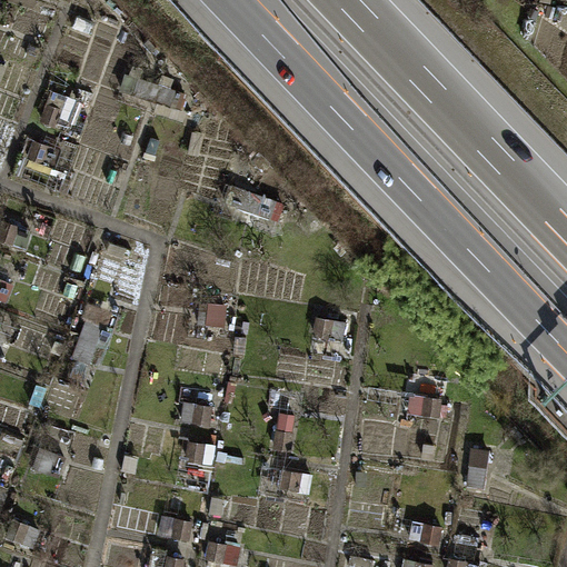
[(87,37),(92,26),(78,18),(72,30),(87,37)]
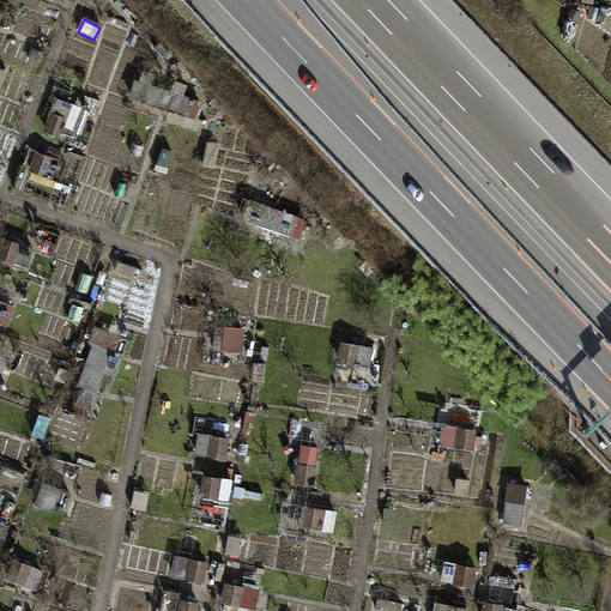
[(193,120),(200,102),(181,95),(183,86),(174,83),(170,91),(150,84),(152,76),(141,71),(138,80),(134,79),(127,97),(193,120)]
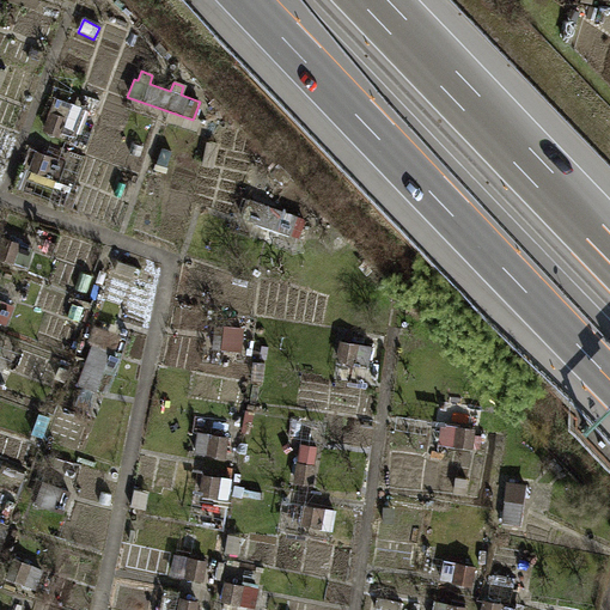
[(73,141),(85,110),(54,97),(41,128),(73,141)]
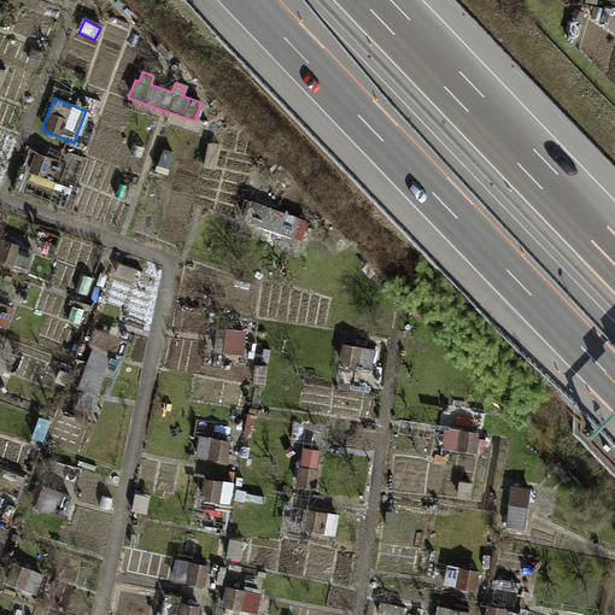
[(203,167),(212,169),(218,147),(208,145),(203,167)]
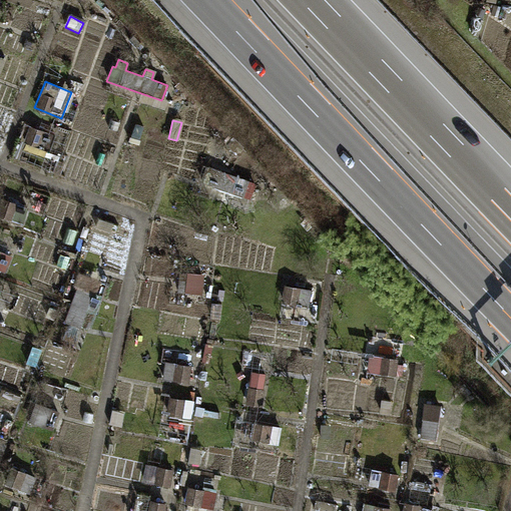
[(127,141),(138,145),(144,128),(133,124),(127,141)]
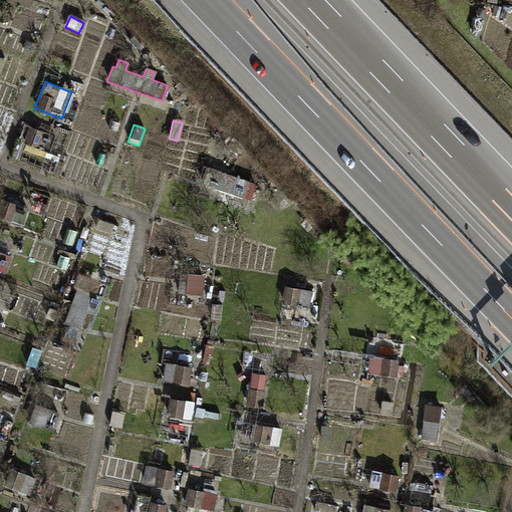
[(39,150),(45,133),(29,128),(24,145),(39,150)]
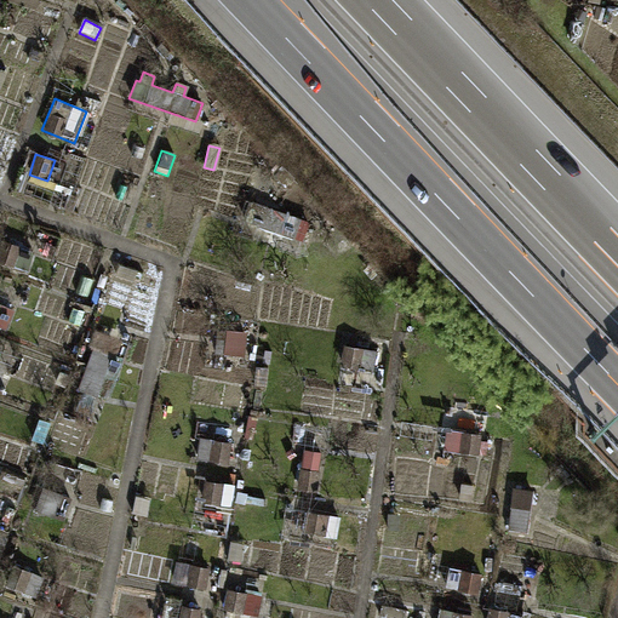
[(302,241),(308,222),(249,202),(242,221),(302,241)]
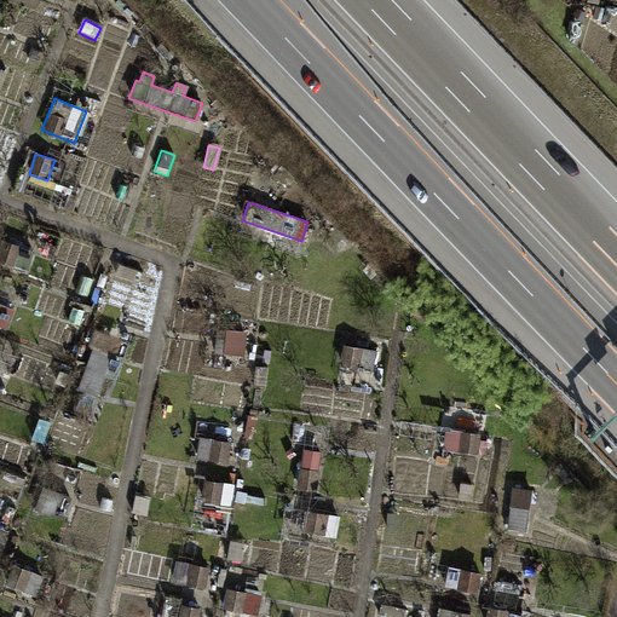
[(0,259),(23,270),(30,252),(1,240),(0,242),(0,259)]
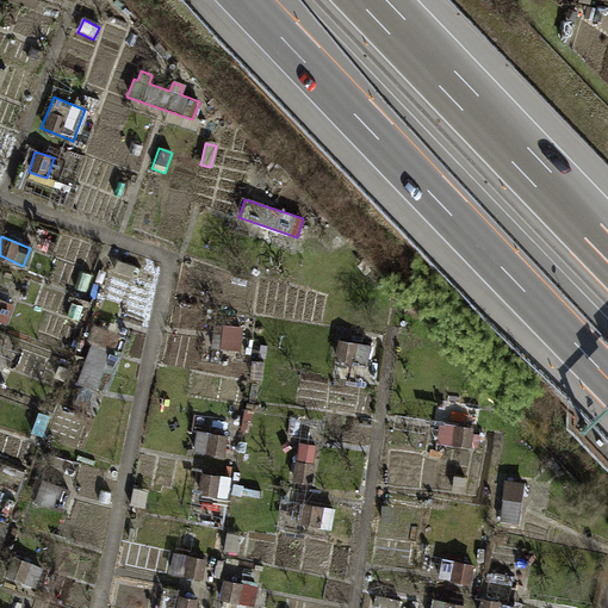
[(130,278),(134,267),(116,261),(112,272),(130,278)]
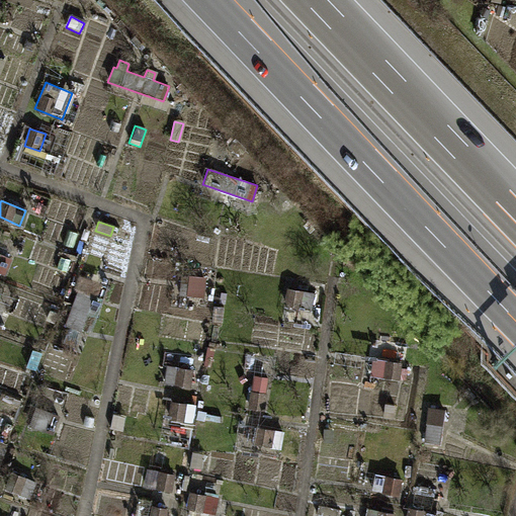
[(0,273),(4,274),(9,259),(0,255),(0,273)]
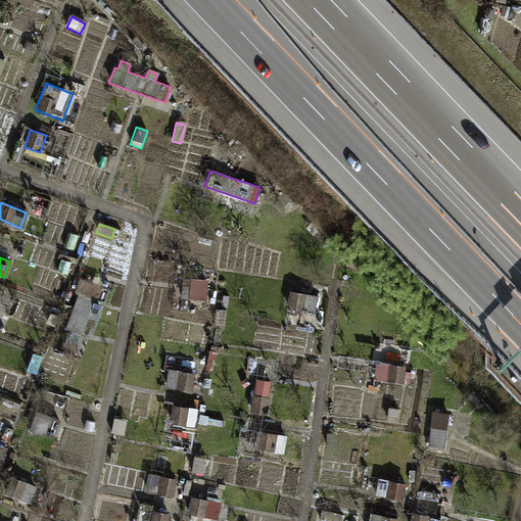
[(204,300),(206,281),(183,278),(181,297),(204,300)]
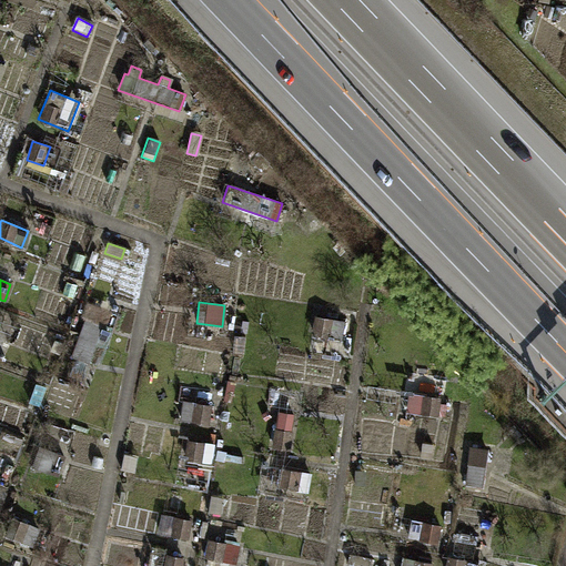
[(72,357),(89,363),(101,324),(105,325),(110,312),(86,303),(81,319),(84,320),(72,357)]
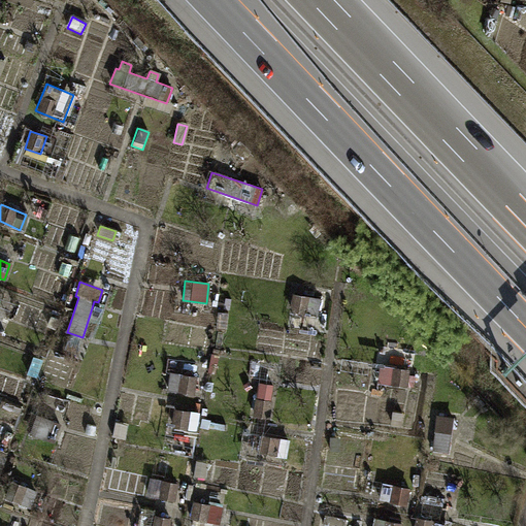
[(317,317),(320,299),(293,294),(290,311),(317,317)]
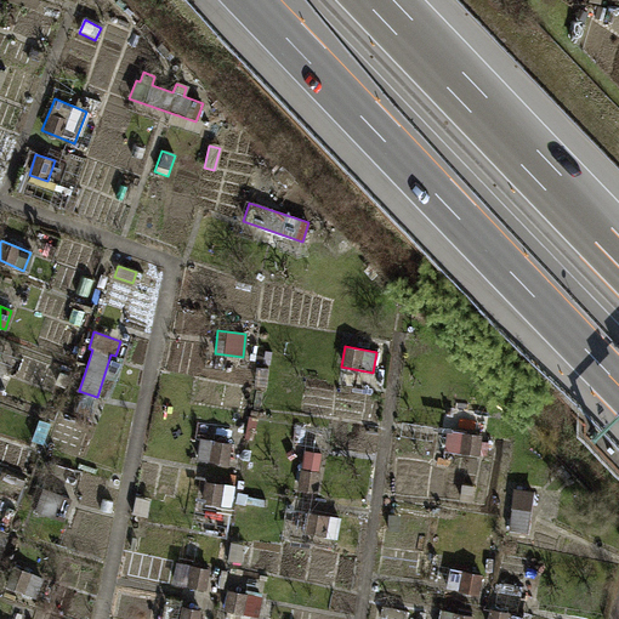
[(246,432),(255,433),(256,419),(248,418),(246,432)]
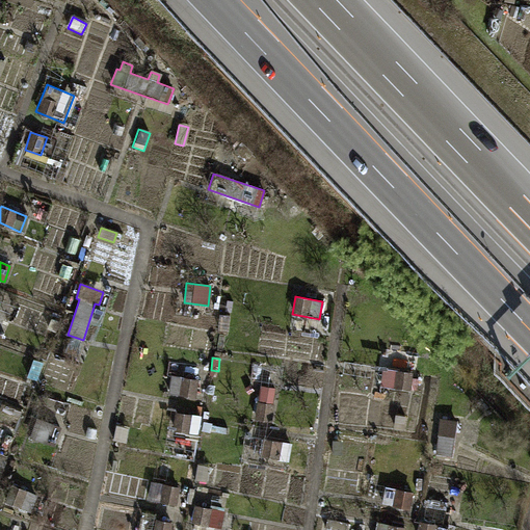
[(411,391),(413,372),(381,369),(380,388),(411,391)]
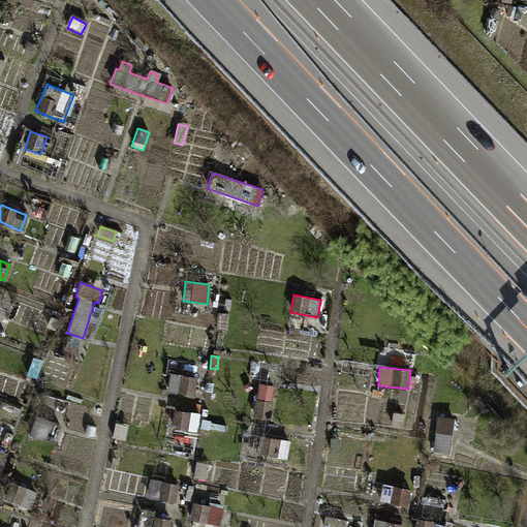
[(166,391),(194,396),(197,377),(169,372),(166,391)]
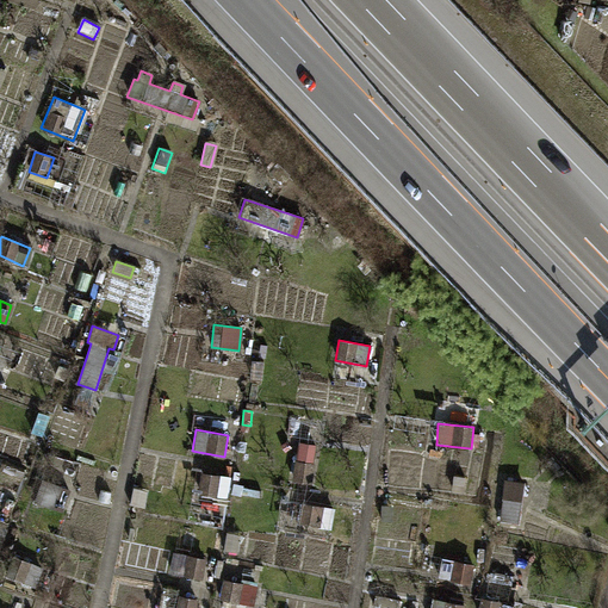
[(292,483),(311,485),(317,445),(298,442),(292,483)]
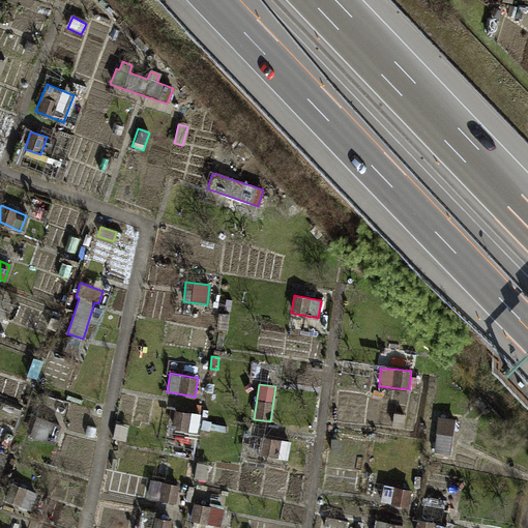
[(171,429),(197,434),(200,416),(174,411),(171,429)]
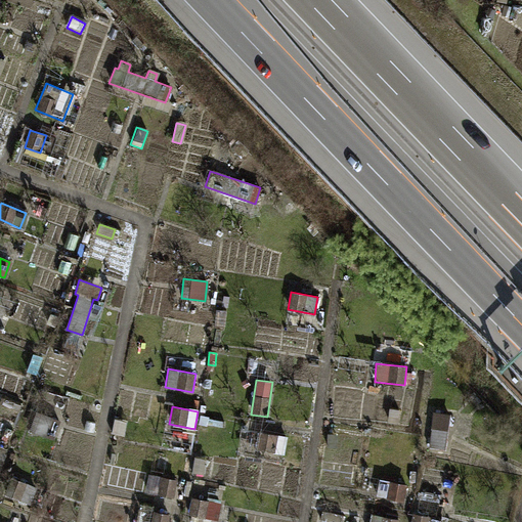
[(30,432),(53,440),(60,421),(38,411),(30,432)]
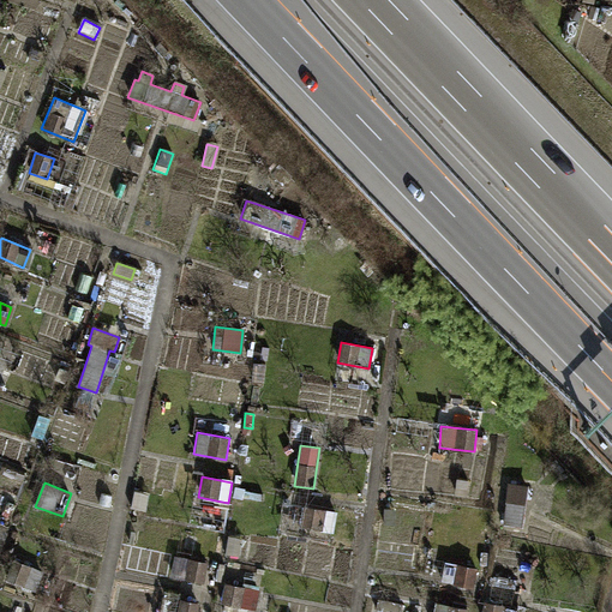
[(522,528),(528,485),(509,483),(503,525),(522,528)]
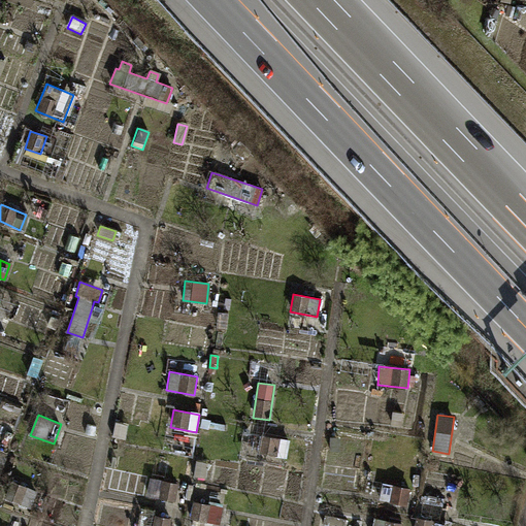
[(286,458),(289,441),(262,435),(258,453),(286,458)]
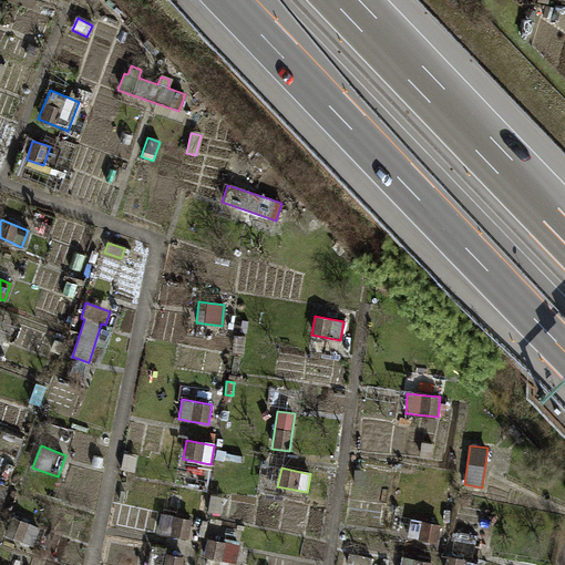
[(363,489),(365,472),(353,471),(352,488),(363,489)]
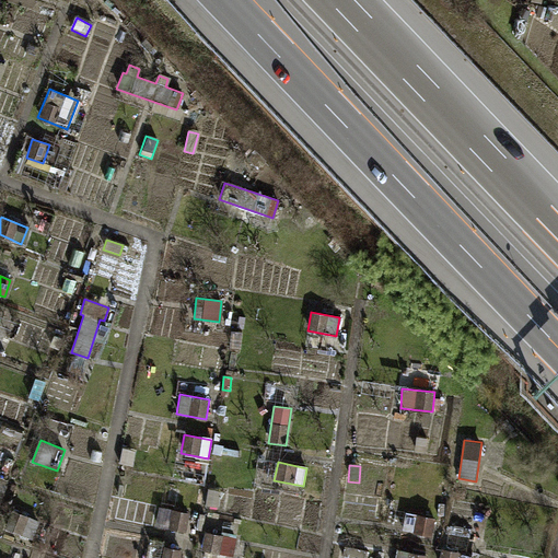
[(205,507),(219,508),(220,491),(206,489),(205,507)]
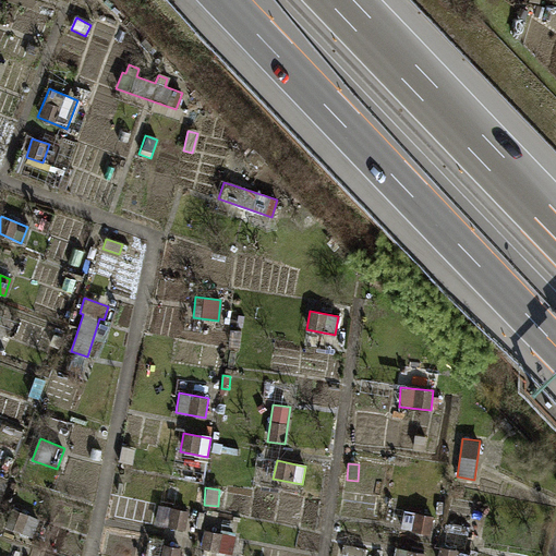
[(185,530),(189,511),(159,506),(156,524),(185,530)]
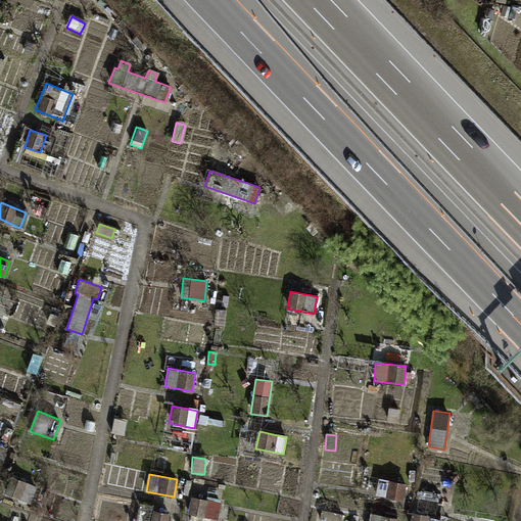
[(6,492),(30,504),(37,487),(13,477),(6,492)]
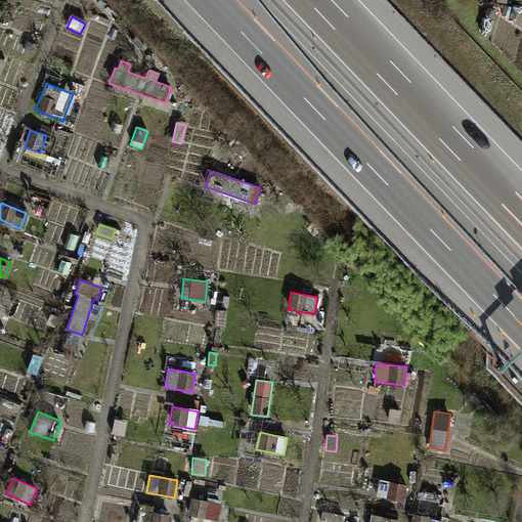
[(403,502),(406,485),(379,480),(376,495),(403,502)]
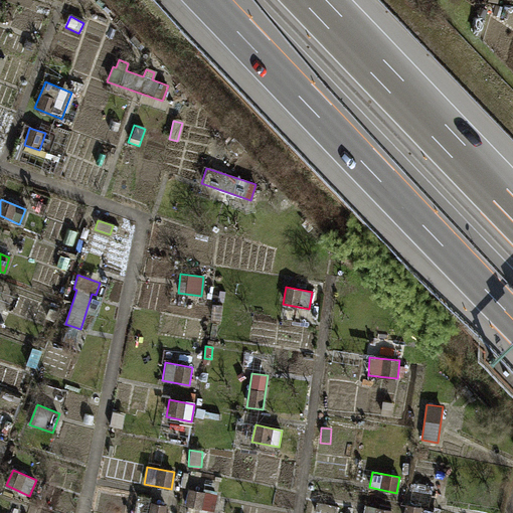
[(213,512),(216,493),(189,489),(186,508),(208,512),(213,512)]
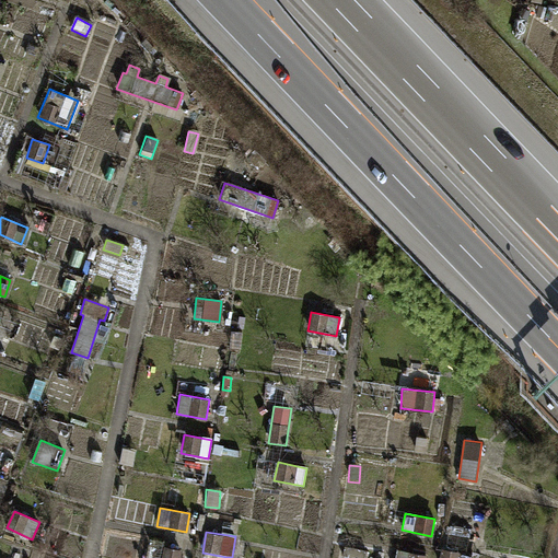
[(179,557),(181,550),(163,546),(160,557),(179,557)]
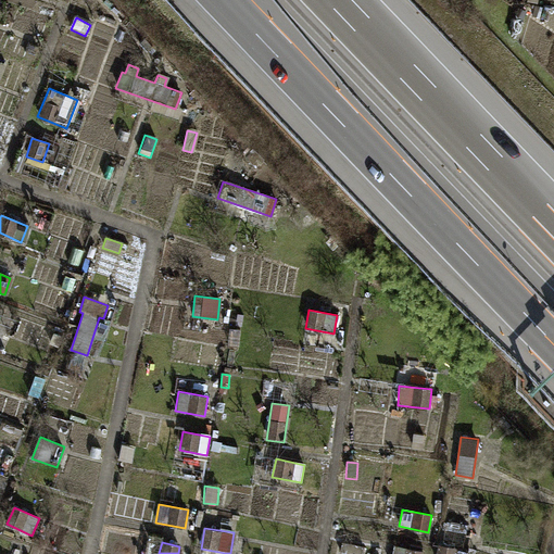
[(362,553),(363,548),(343,543),(341,553),(362,553)]
